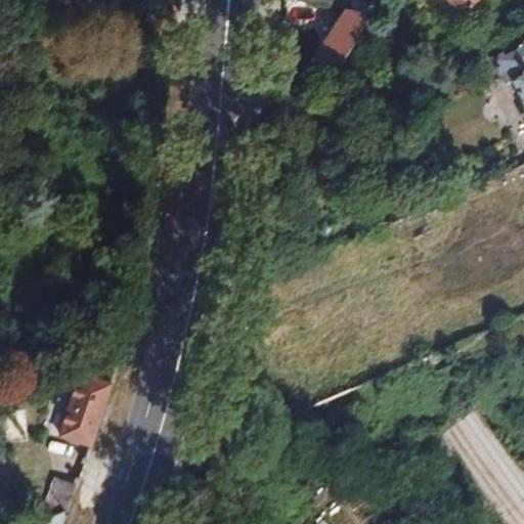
[(170,45),(174,0),(172,0),(146,0),(143,43),(170,45)]
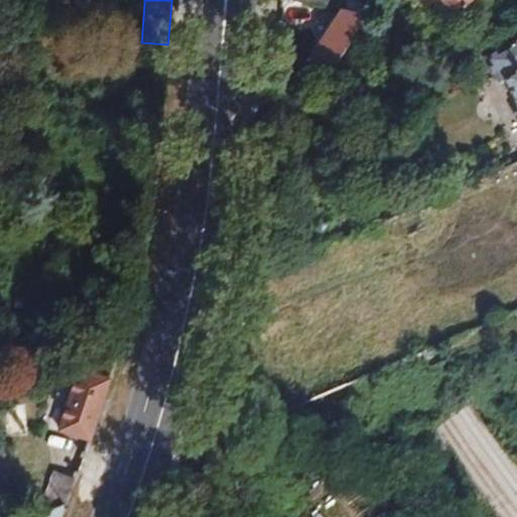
[(281,0),(281,1),(343,10),(337,18),(336,18),(308,61),(338,65),(378,0),(281,0)]
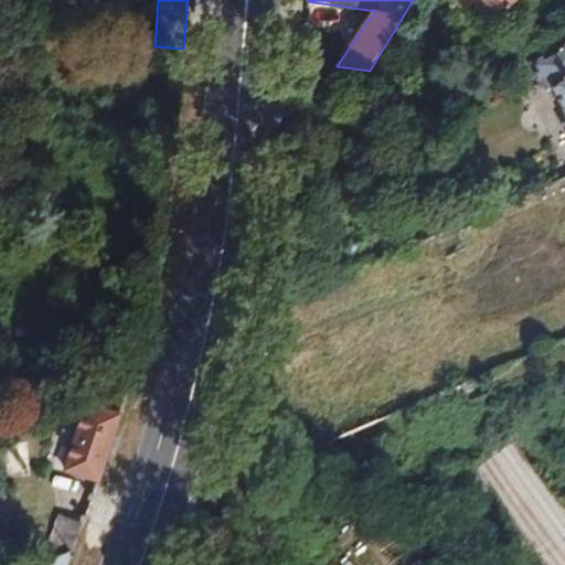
[(484,0),(499,16),(514,0),(484,0)]
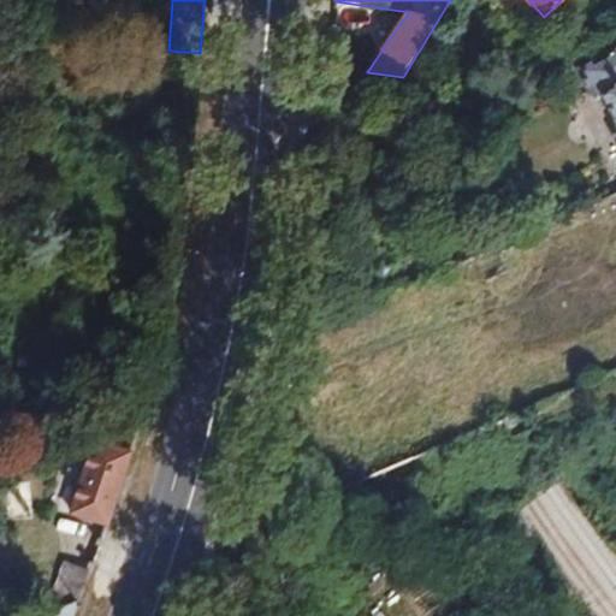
[(615,51),(578,72),(593,101),(602,98),(615,124),(615,138),(615,140),(615,142),(615,51)]
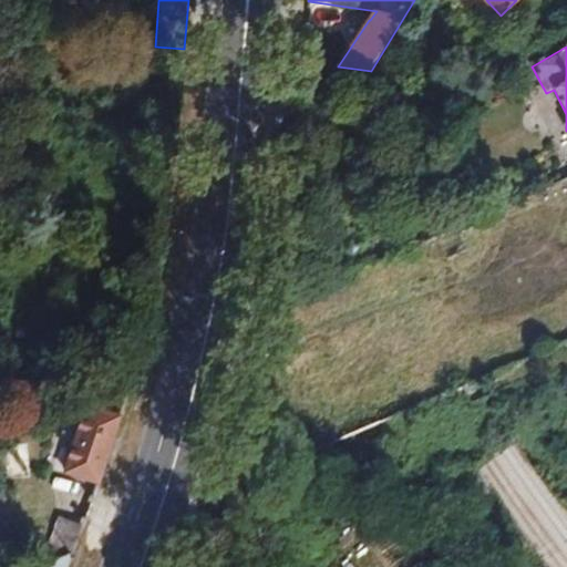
[(470,400),(464,387),(452,391),(457,404),(470,400)]
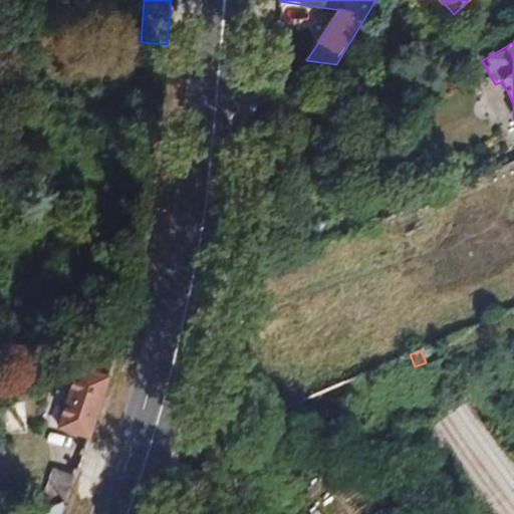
[(79,366),(59,428),(89,438),(109,376),(79,366)]
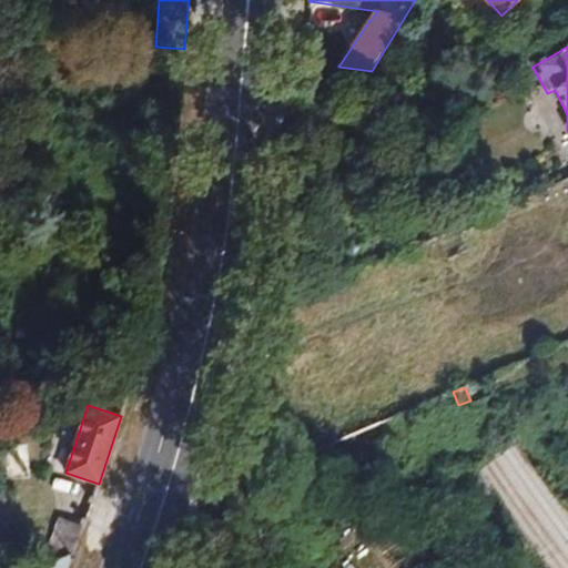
[(59,519),(41,567),(70,555),(72,557),(83,528),(59,519)]
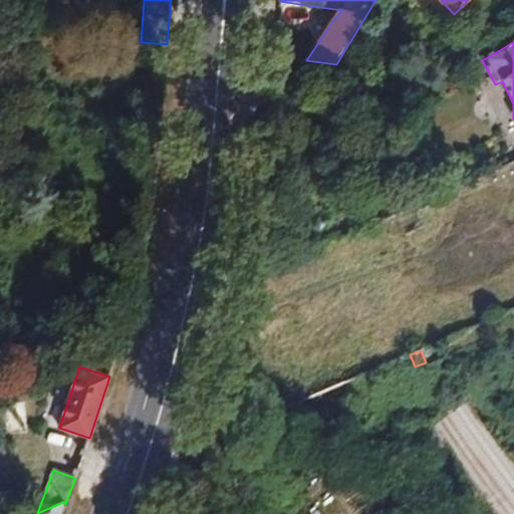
[(33,513),(60,513),(65,504),(63,502),(33,513)]
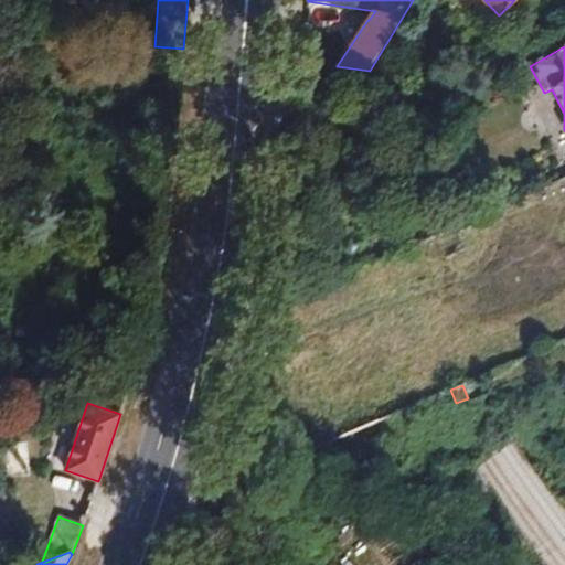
All buildings are outlined.
